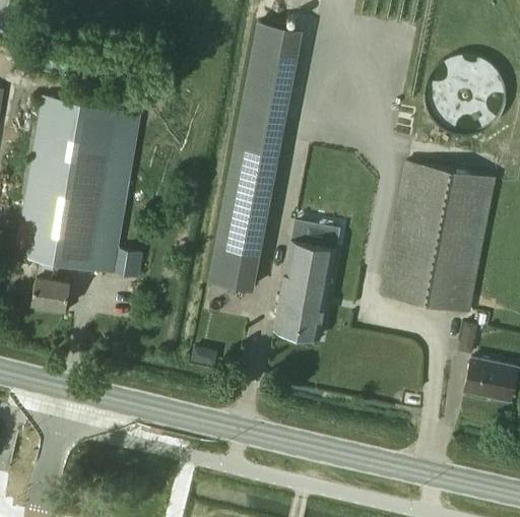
[(498,115),(501,61),(446,57),(444,82),(453,83),(452,94),(464,95),(463,113),(498,115)]
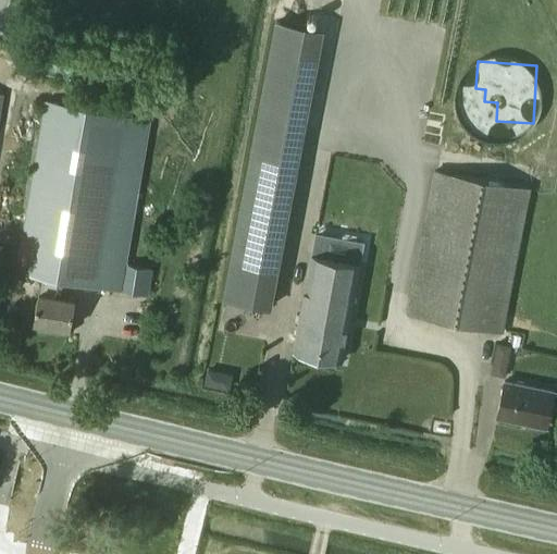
[(153,271),(125,266),(150,122),(45,103),(15,277),(40,282),(59,284),(120,295),(149,299),(153,271)]
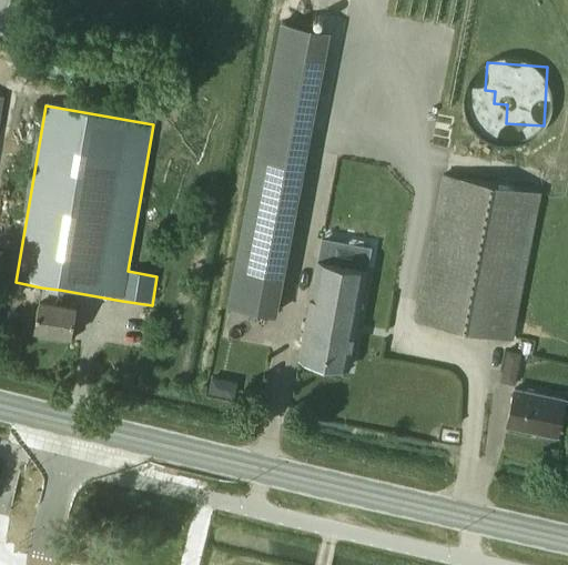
[(348,371),(364,290),(399,296),(407,256),(372,249),(387,168),(336,158),(316,263),(318,263),(300,362),(348,371)]
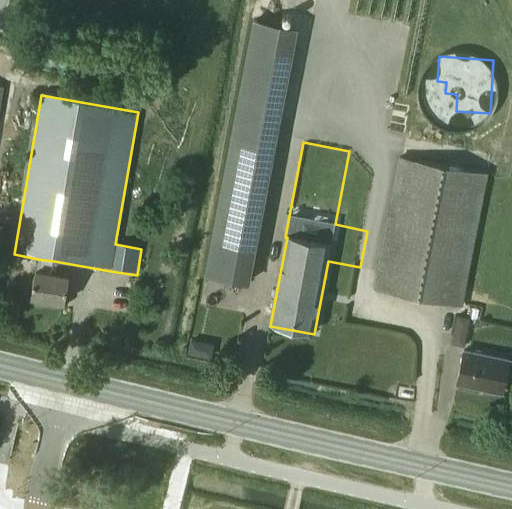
[(398,159),(373,292),(463,308),(488,177),(398,159)]
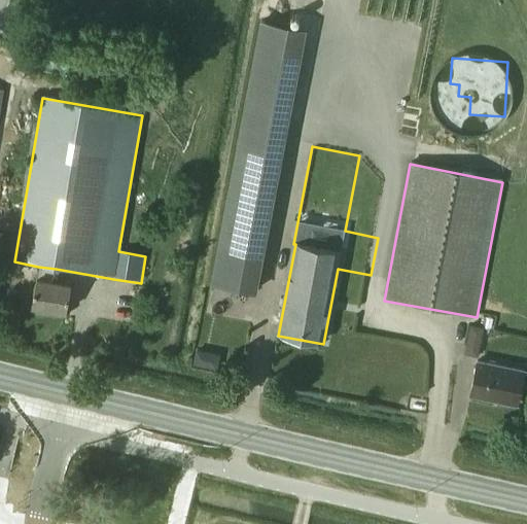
[(255,293),(259,268),(217,259),(212,286),(255,293)]
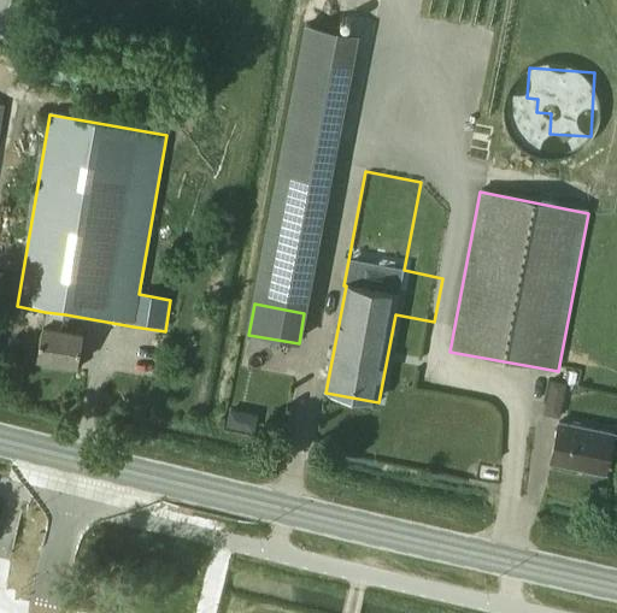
[(83,336),(62,332),(65,314),(45,312),(36,361),(77,369),(83,336)]
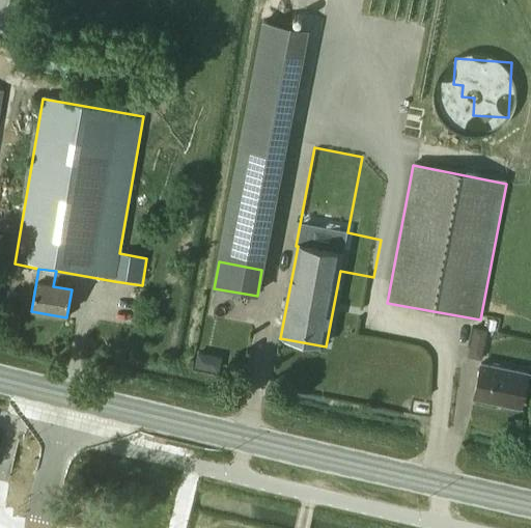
[(472,331),(468,360),(481,361),(485,333),(472,331)]
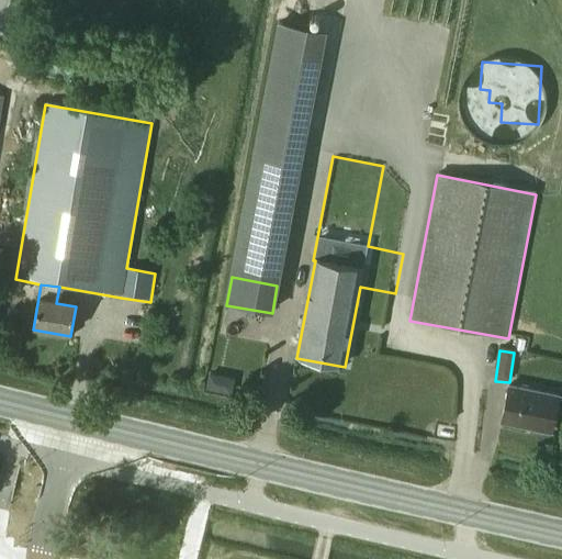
[(204,389),(229,395),(234,381),(209,375),(204,389)]
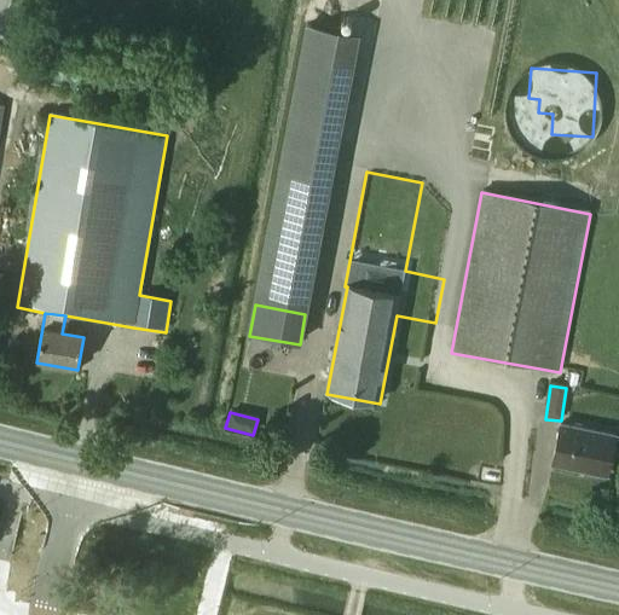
[(602,481),(603,477),(607,477),(611,460),(615,462),(618,444),(614,442),(615,439),(560,427),(553,466),(585,474),(584,477),(602,481)]
